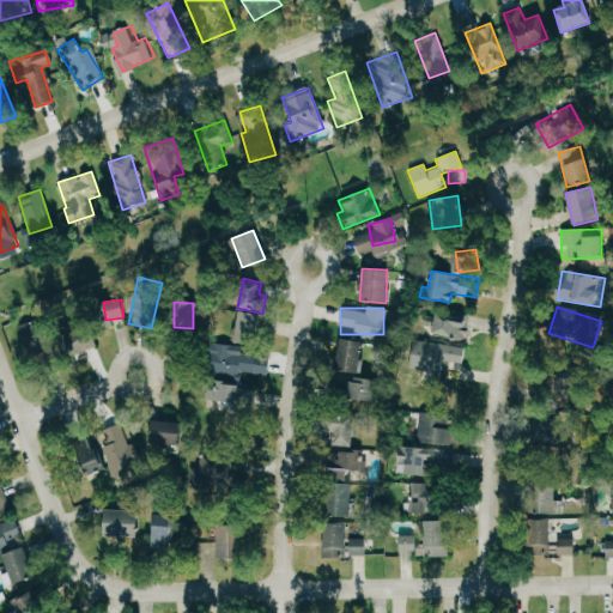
[(255,345),(262,315),(238,310),(232,340),(255,345)]
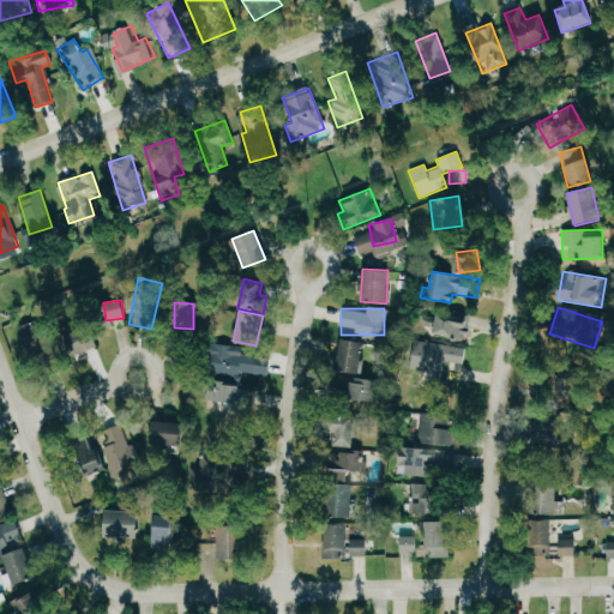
[(468,338),(468,314),(433,314),(433,338),(468,338)]
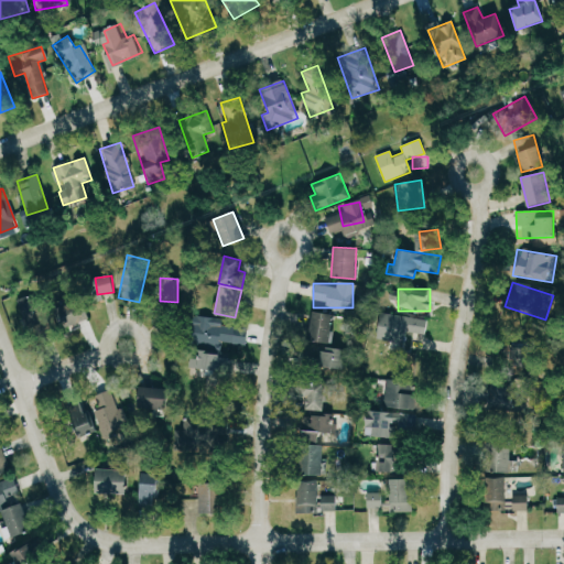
[(18,301),(31,342),(52,335),(39,294),(18,301)]
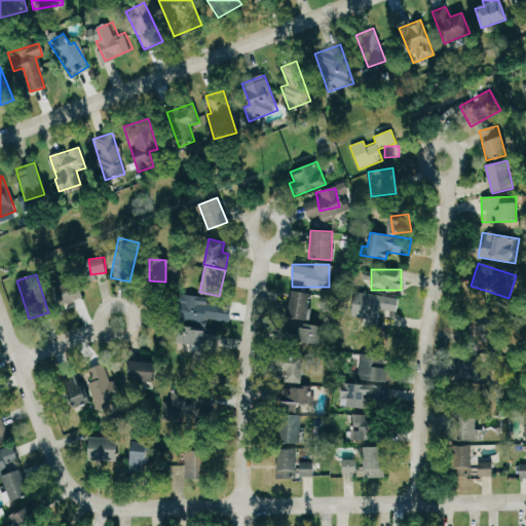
[(60,306),(83,298),(77,279),(52,288),(60,306)]
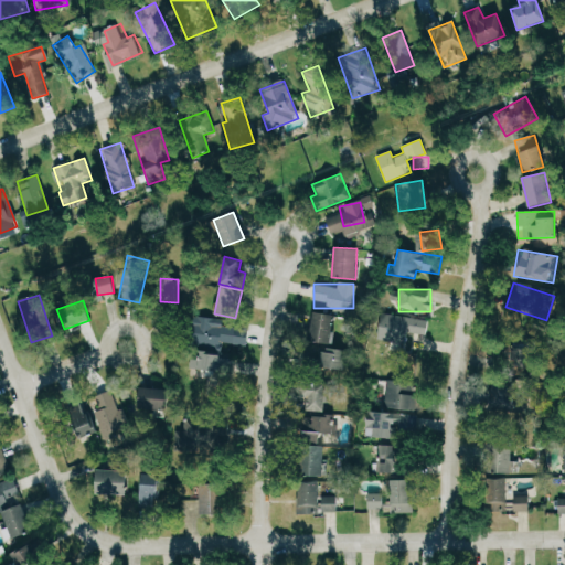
[(308,340),(330,344),(336,317),(313,311),(308,340)]
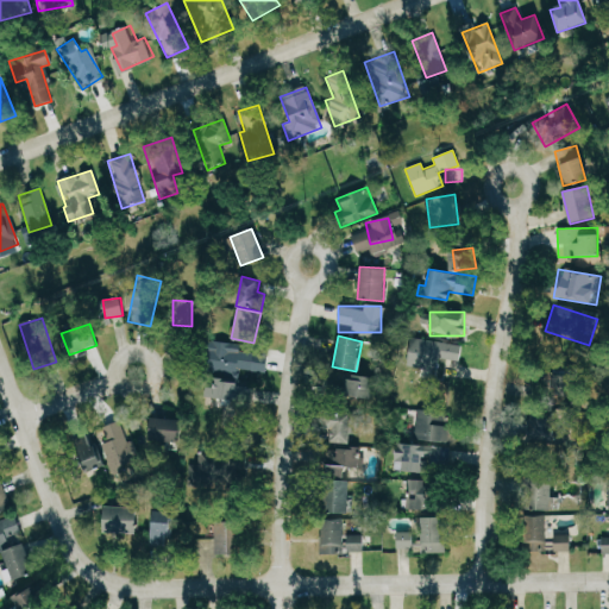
[(439,358),(459,362),(462,345),(409,338),(406,365),(437,370),(439,358)]
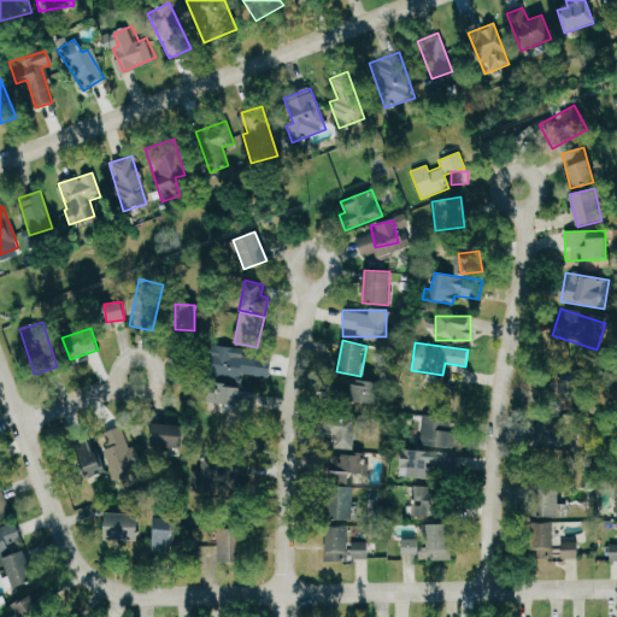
[(235,354),(236,348),(211,346),(209,377),(241,380),(242,375),(257,376),(258,357),(235,354)]
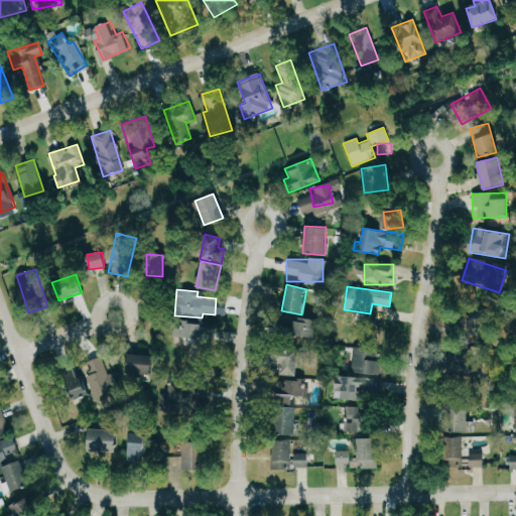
[(452,335),(472,345),(486,314),(466,304),(452,335)]
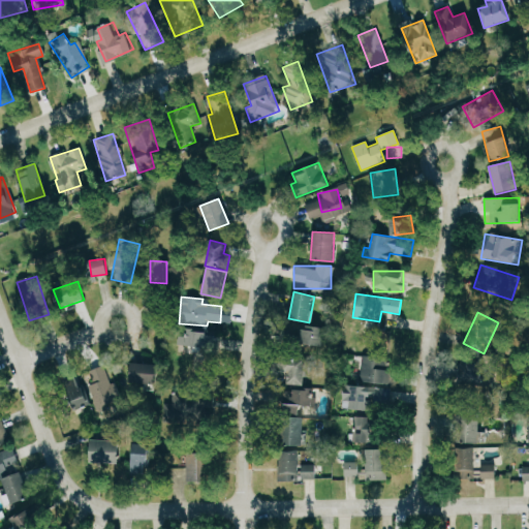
[(325,328),(299,324),(297,343),(323,346),(325,328)]
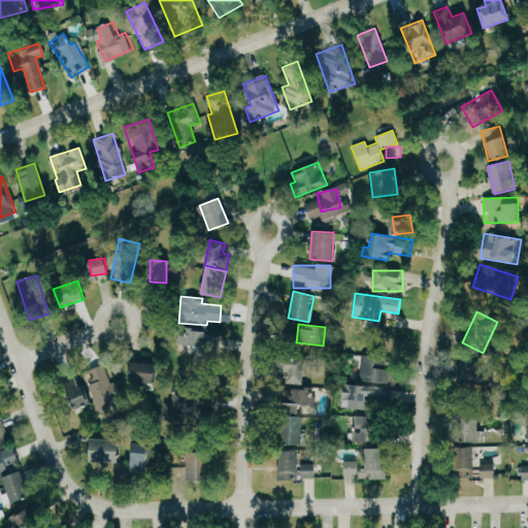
[(179,344),(216,348),(217,332),(180,329),(179,344)]
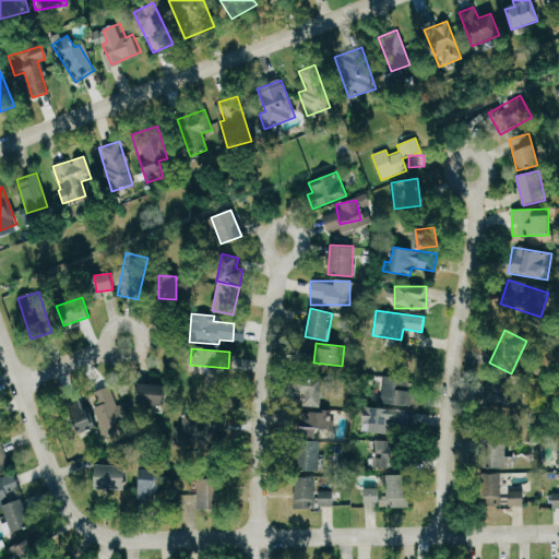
[(509,376),(486,375),(485,403),(508,403),(509,376)]
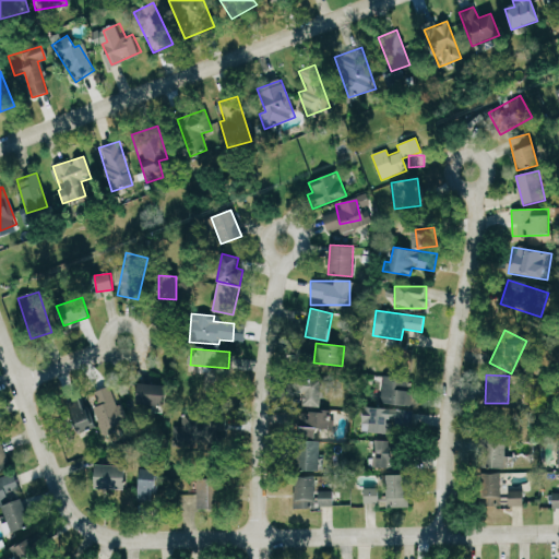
[(414,379),(382,376),(379,403),(412,406),(414,379)]
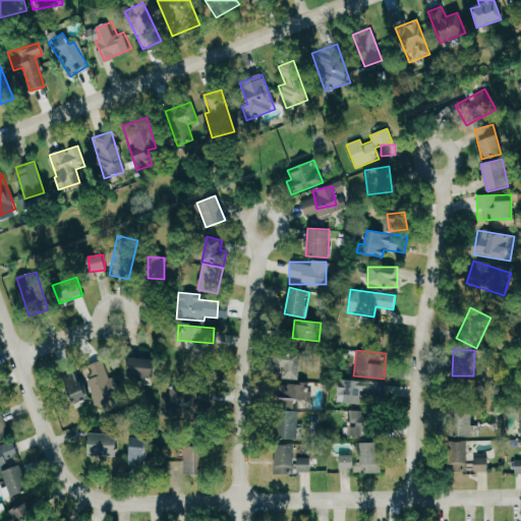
[(277,378),(299,379),(299,352),(278,352),(277,378)]
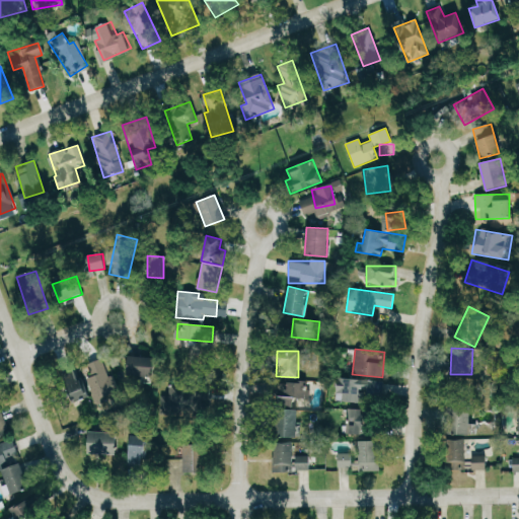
[(152,378),(153,358),(139,358),(138,377),(152,378)]
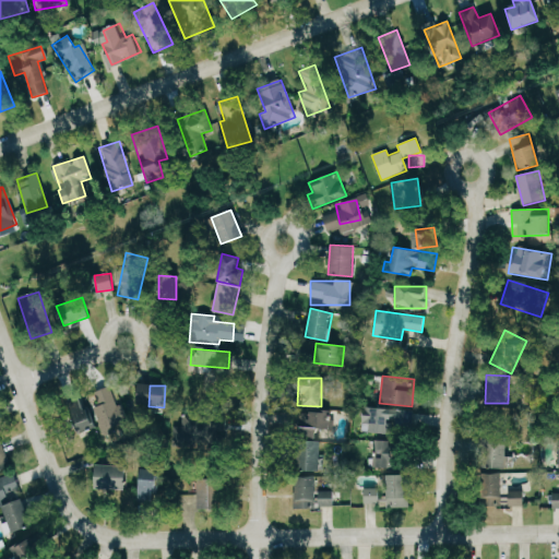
[(87,394),(105,441),(126,433),(108,387),(87,394)]
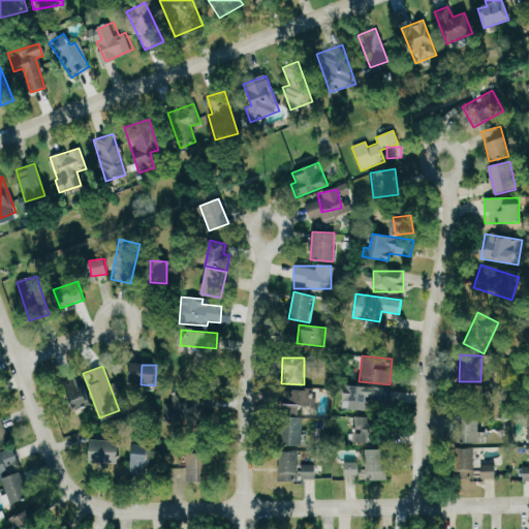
[(73,411),(87,406),(76,377),(63,382),(73,411)]
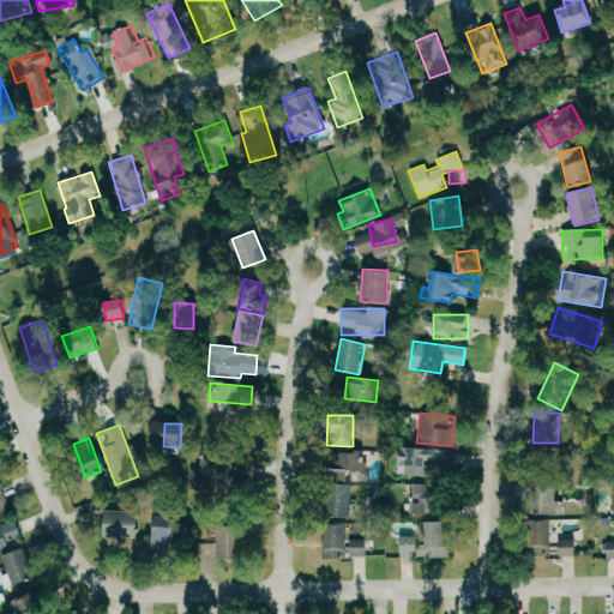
[(549,467),(549,446),(530,446),(530,467),(549,467)]
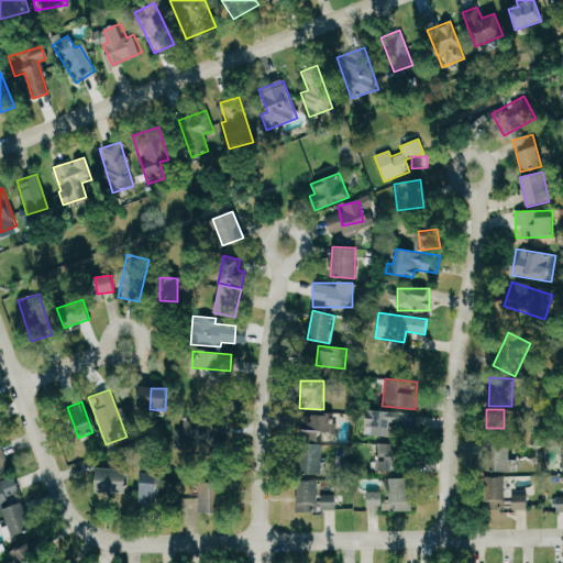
[(393,438),(393,428),(415,429),(415,412),(364,410),(363,435),(393,438)]
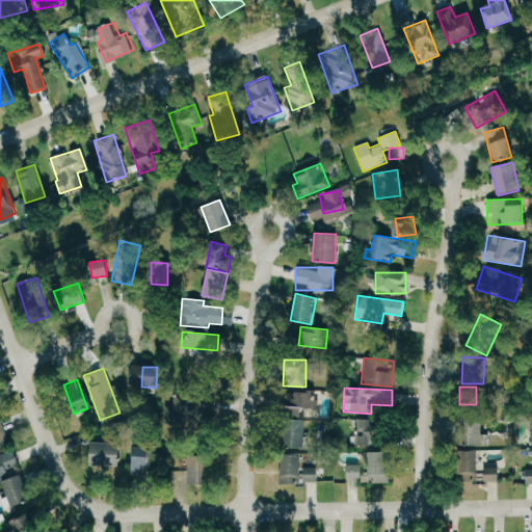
[(302,416),(302,407),(316,407),(316,392),(280,392),(280,416),(302,416)]
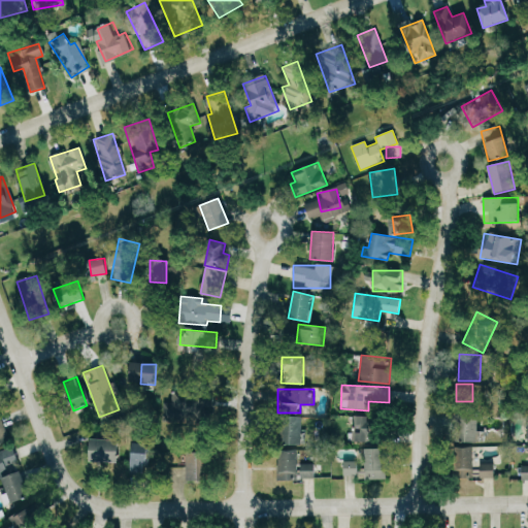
[(208,393),(171,392),(170,403),(163,403),(163,423),(207,424),(208,393)]
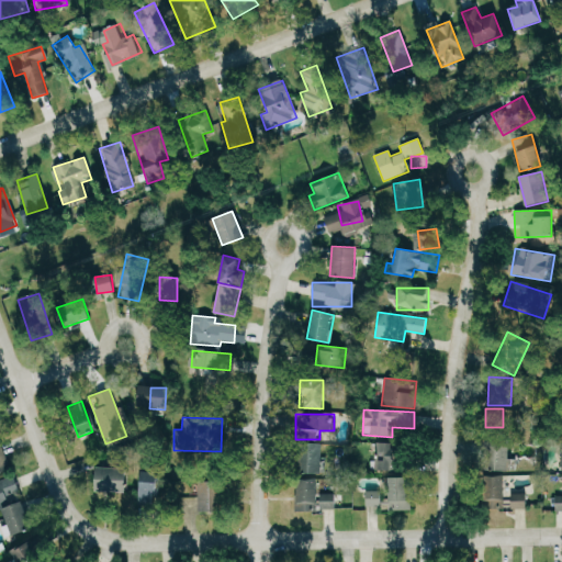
[(508,440),(485,440),(485,471),(508,471),(508,440)]
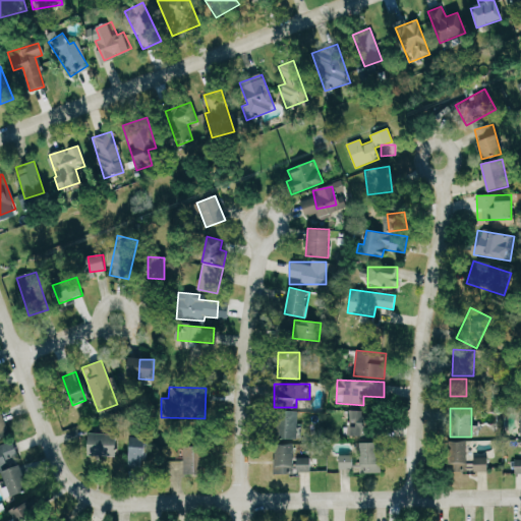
[(379,436),(379,410),(343,410),(343,436),(379,436)]
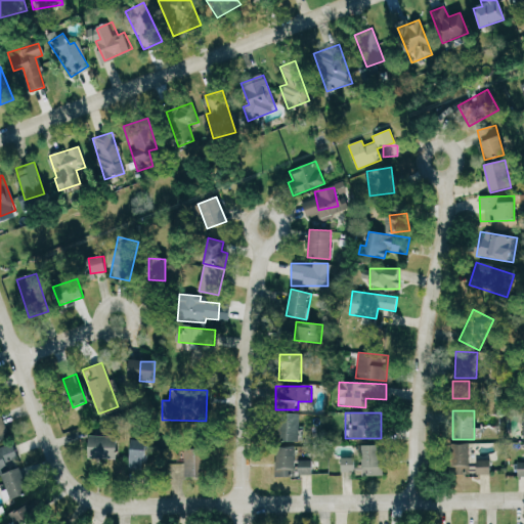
[(299,413),(276,413),(276,441),(299,441),(299,413)]
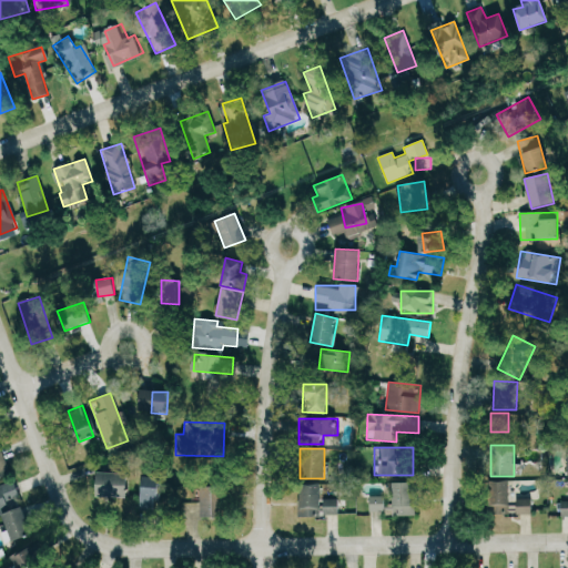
[(0,477),(9,475),(0,450),(0,477)]
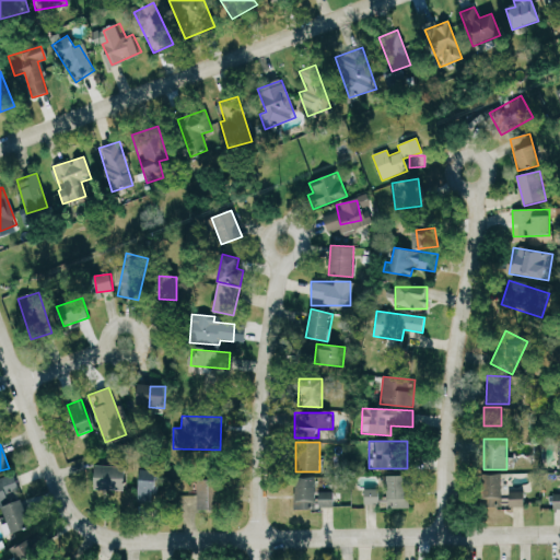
[(125,467),(94,466),(94,488),(125,488),(125,467)]
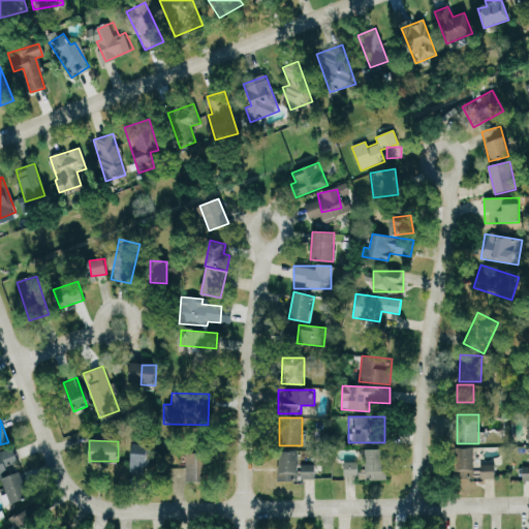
[(131,475),(149,475),(149,444),(131,444),(131,475)]
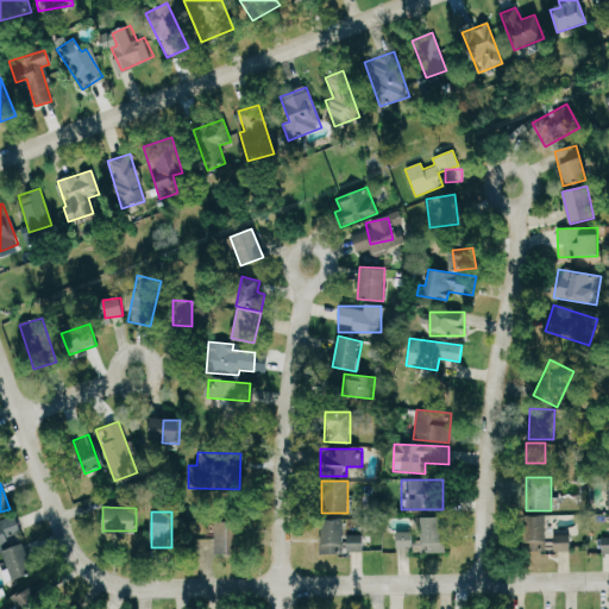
[(0,550),(8,581),(32,575),(16,515),(0,519),(0,550)]
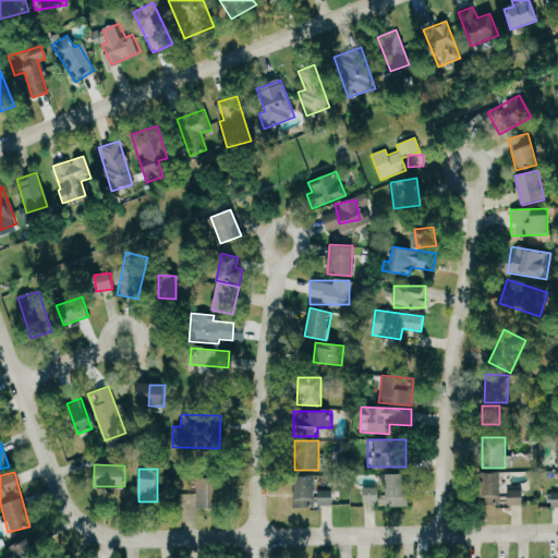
[(480,473),(480,505),(521,505),(521,492),(501,492),(500,473),(480,473)]
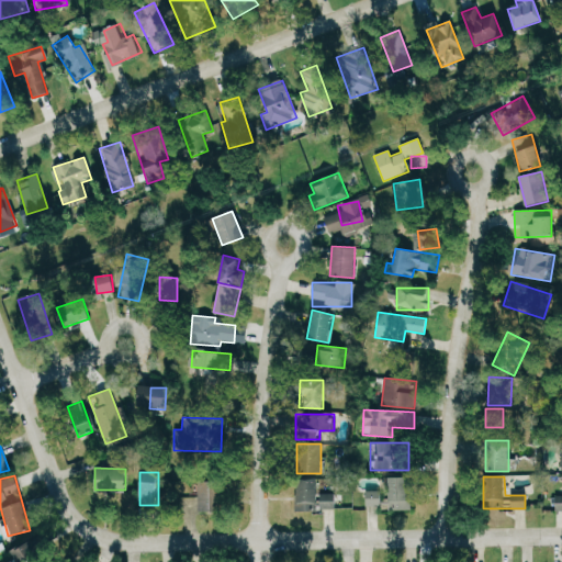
[(413,510),(413,478),(391,478),(391,509),(413,510)]
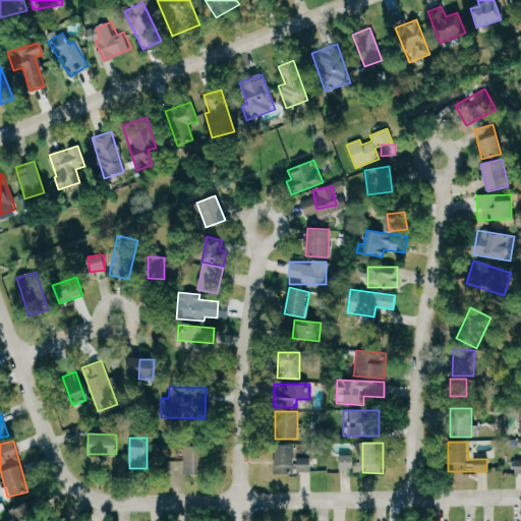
[(294,445),(274,444),(274,473),(295,473),(295,472),(310,472),(310,458),(294,458),(294,445)]
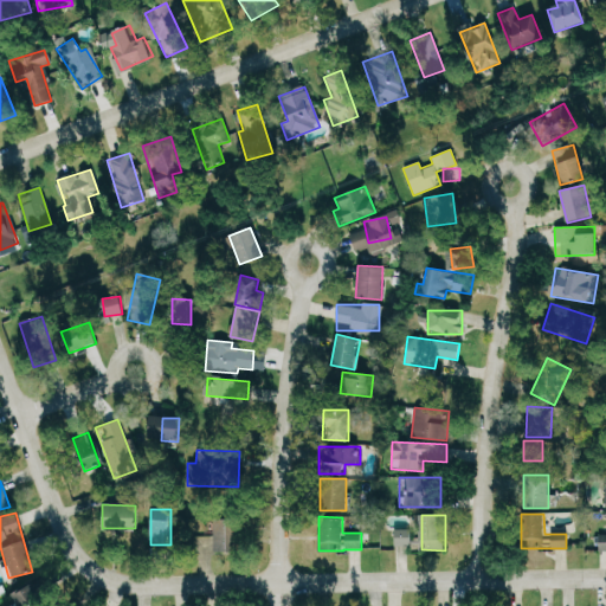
[(213,550),(239,550),(239,520),(213,520),(213,550)]
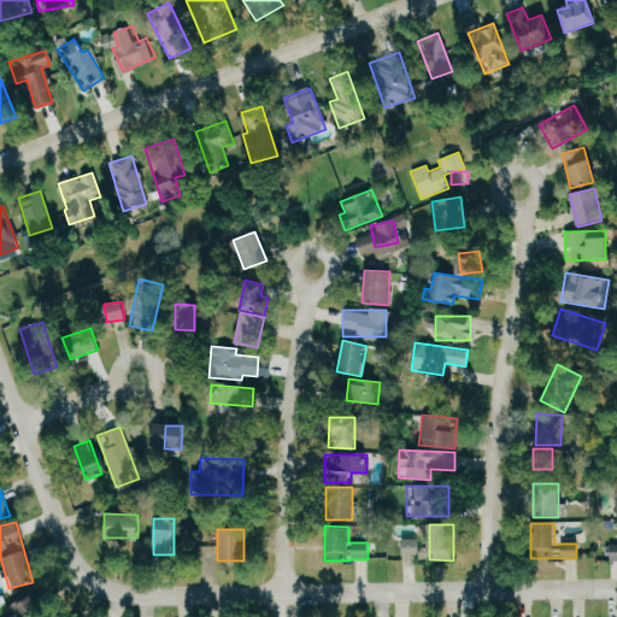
[(404,556),(421,557),(421,539),(404,539),(404,556)]
